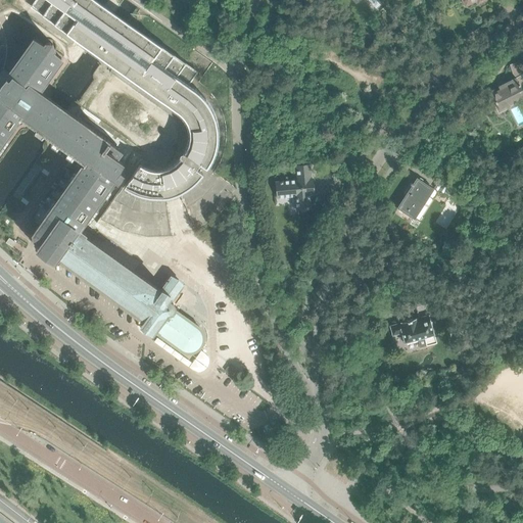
[(35,0),(31,7),(77,39),(79,42),(89,49),(93,51),(114,66),(110,73),(169,113),(174,117),(177,121),(180,124),(182,128),(183,132),(183,136),(183,141),(181,145),(179,149),(178,150),(174,155),(171,158),(167,160),(162,162),(158,162),(154,162),(149,161),(145,159),(144,158),(139,165),(124,186),(130,190),(136,193),(142,195),(148,197),(155,197),(161,197),(169,196),(175,194),(181,192),(187,189),(192,185),(197,180),(202,175),(203,173),(195,168),(198,163),(206,169),(210,162),(214,156),(216,149),(217,143),(218,136),(217,130),(216,123),(214,116),(211,109),(208,104),(204,98),(199,93),(194,89),(188,86),(198,72),(149,37),(127,21),(114,12),(104,5),(96,0),(35,0)]
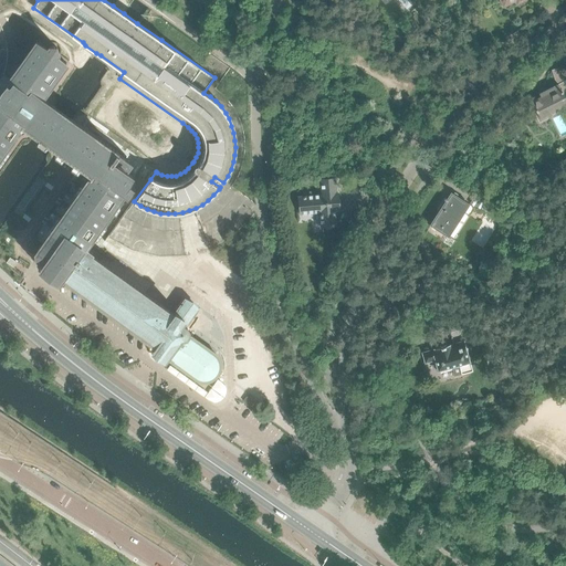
[(59,281),(61,278),(86,247),(97,231),(123,195),(124,194),(123,194),(125,191),(127,194),(132,188),(134,178),(128,175),(134,166),(118,156),(118,152),(61,112),(42,97),(42,98),(41,97),(43,94),(44,94),(45,94),(66,64),(66,63),(55,55),(55,54),(56,54),(58,52),(58,50),(58,48),(54,45),(53,45),(51,46),(50,48),(49,50),(48,50),(37,42),(35,42),(6,86),(0,92),(0,156),(20,129),(20,128),(18,127),(20,125),(93,177),(91,179),(90,178),(88,178),(42,243),(42,244),(37,252),(38,257),(41,260),(45,259),(48,260),(41,268),(51,275),(59,280),(59,281)]
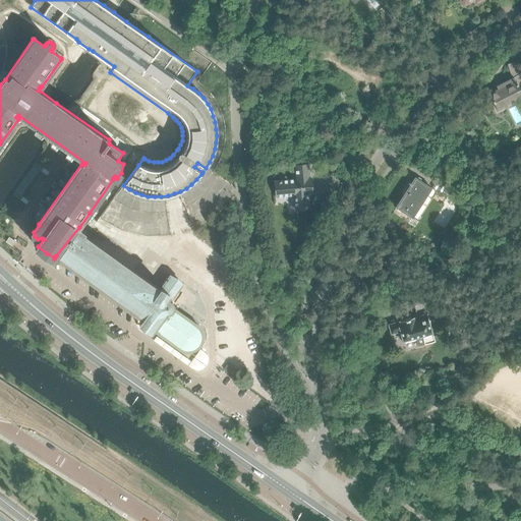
[(520,98),(520,77),(520,75),(520,74),(520,61),(509,64),(513,77),(514,78),(503,83),(497,87),(498,90),(489,94),(489,95),(498,109),(520,98)]
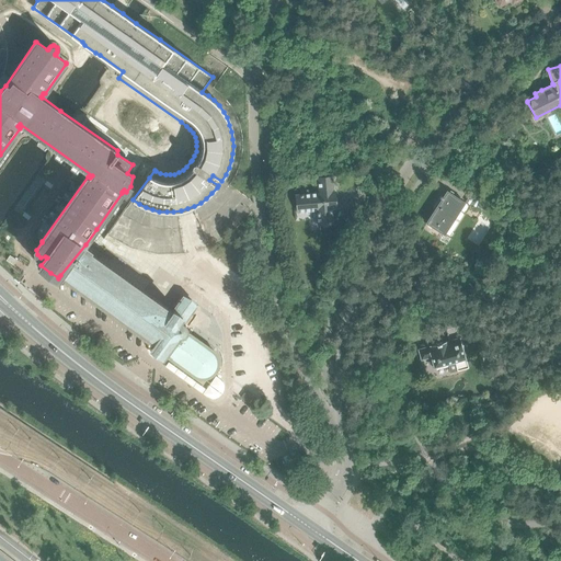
[(336,208),(335,193),(335,192),(333,192),(333,189),(332,176),(318,178),(319,193),(305,194),(300,194),(300,195),(296,195),(297,212),(318,210),(319,225),(333,224),(331,208),(336,208)]
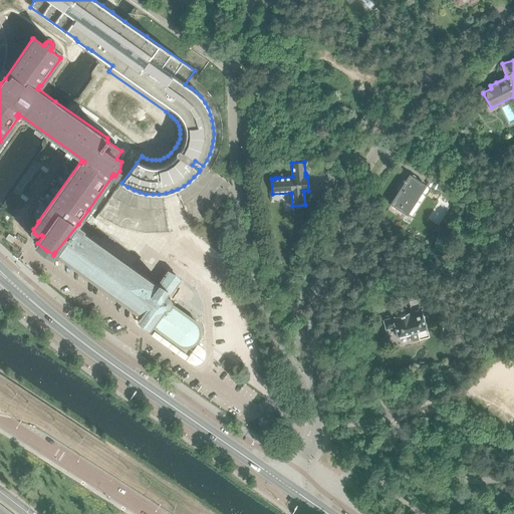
[(408,215),(422,193),(425,186),(410,175),(407,181),(404,180),(403,181),(406,183),(391,205),(399,210),(408,215)]
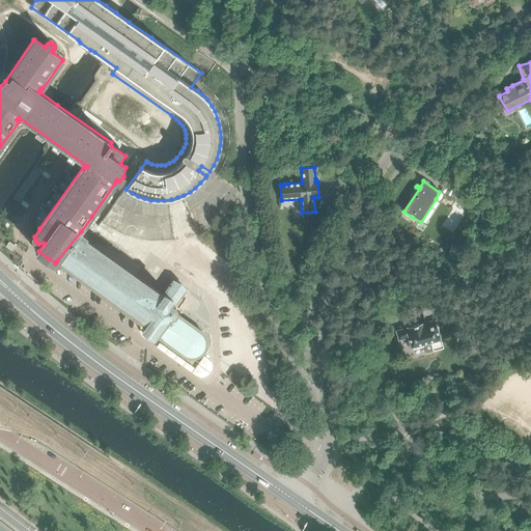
[(475,201),(456,190),(452,196),(470,208),(474,201),(475,201)]
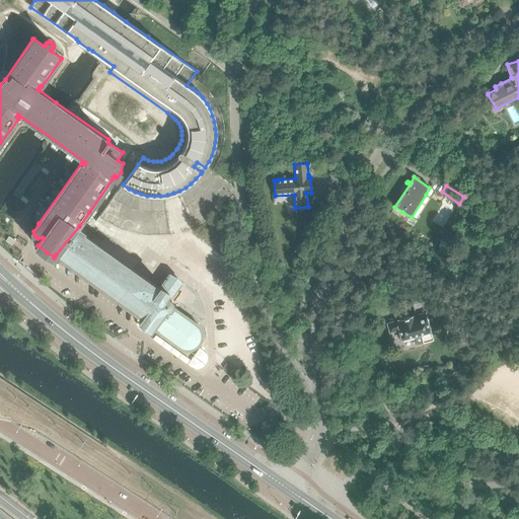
[(80,227),(79,226),(56,254),(58,255),(59,256),(60,255),(135,310),(144,316),(141,321),(147,325),(149,327),(149,326),(151,327),(150,328),(151,328),(153,326),(158,329),(158,330),(158,332),(180,349),(183,350),(187,351),(191,351),(194,350),(197,348),(199,345),(201,343),(202,339),(203,336),(202,332),(201,328),(199,325),(197,323),(176,309),(175,308),(173,309),(170,307),(172,305),(172,303),(172,301),(171,299),(170,298),(177,289),(179,286),(180,284),(180,283),(179,281),(178,281),(170,274),(160,288),(91,239),(94,235),(85,229),(85,230),(80,227)]
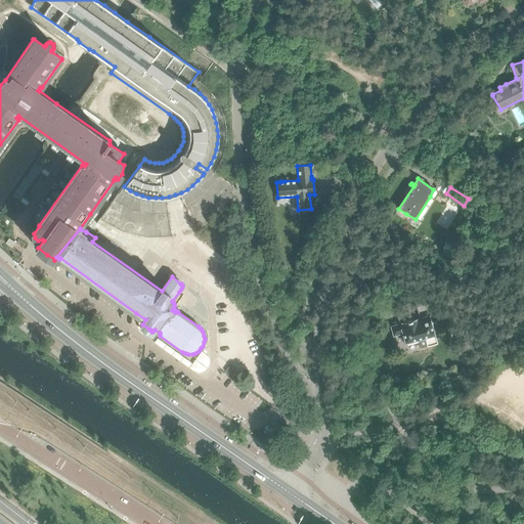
[(438,343),(433,325),(430,315),(420,318),(416,302),(396,307),(400,323),(390,325),(393,336),(402,334),(405,344),(419,340),(421,348),(427,346),(428,346),(438,343)]
